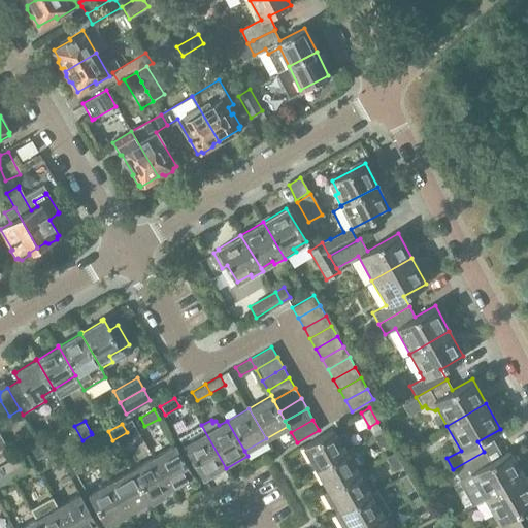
[(226,468),(201,425),(178,438),(203,482),(226,468)]
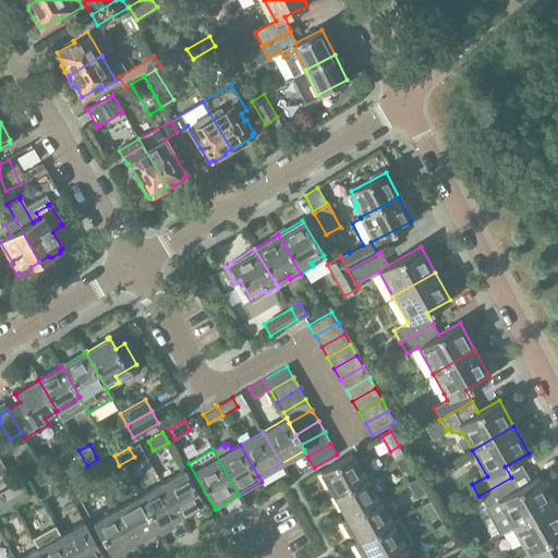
[(356,462),(351,453),(319,472),(334,495),(365,477),(373,472),(372,470),(372,469),(366,460),(362,458),(356,462)]
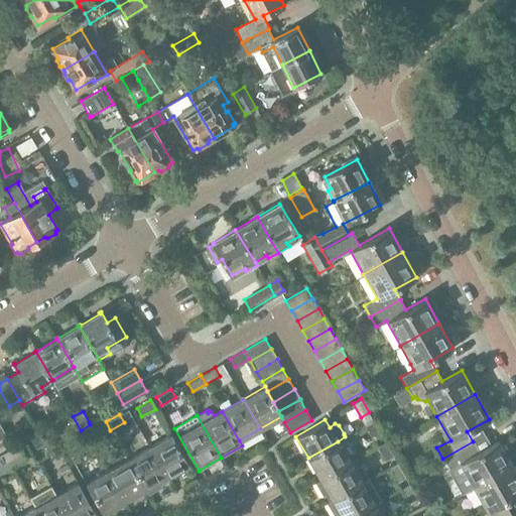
[(381,434),(373,420),(366,425),(374,439),(381,434)]
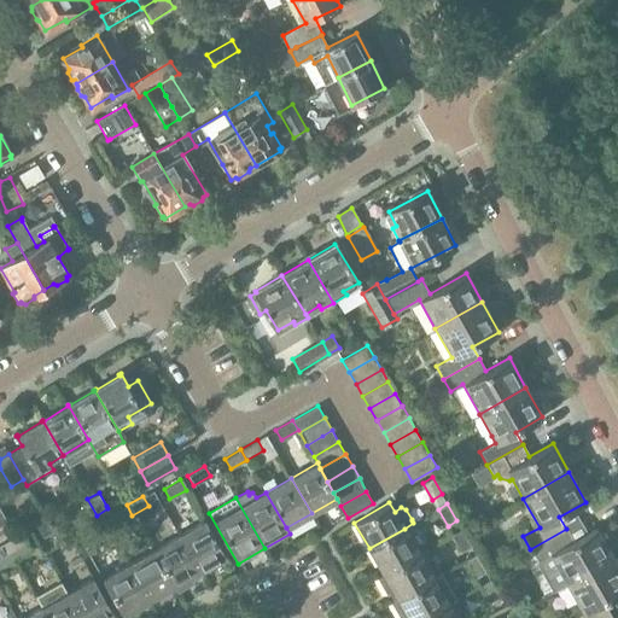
[(110,514),(112,518),(116,525),(132,516),(127,505),(110,514)]
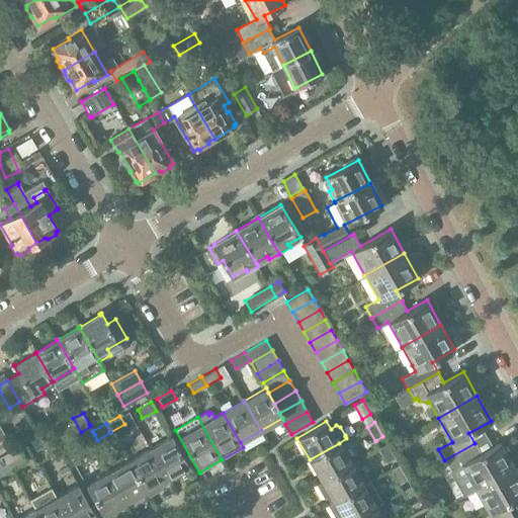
[(0,452),(11,446),(0,426),(0,452)]
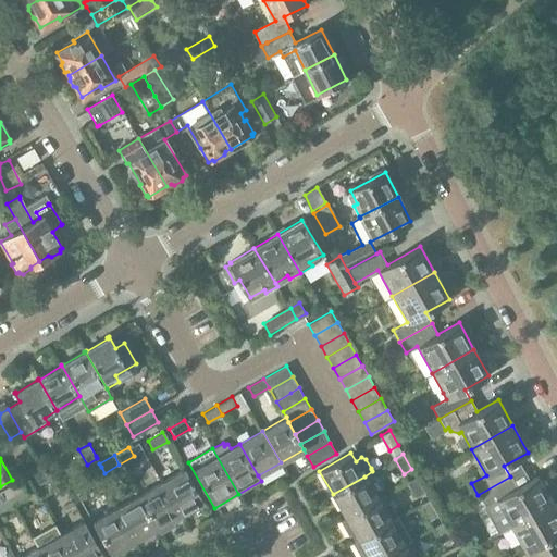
[(32,469),(33,472),(40,483),(49,479),(40,463),(32,469)]
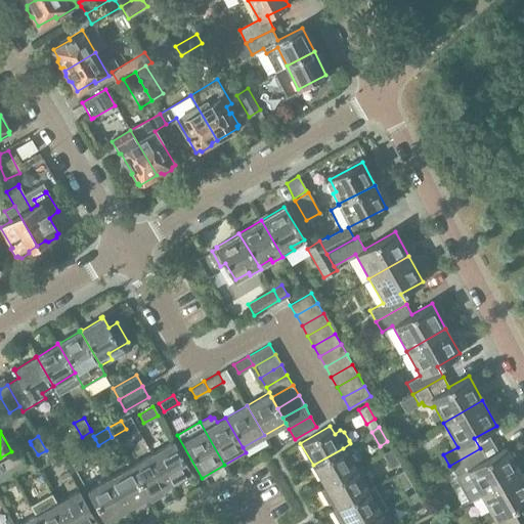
[(173,441),(150,454),(168,484),(190,472),(173,441)]
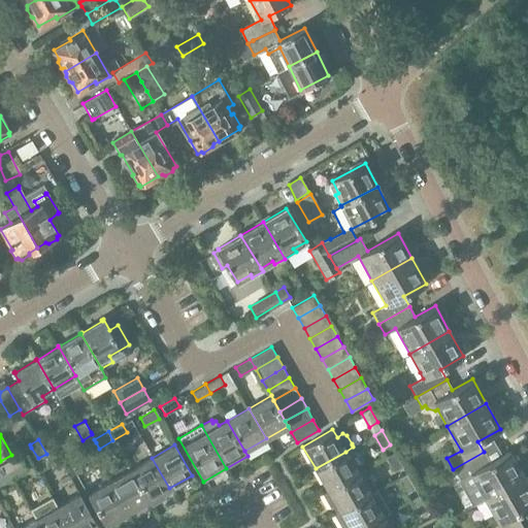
[(489,462),(484,452),(453,469),(459,480),(469,473),(484,499),(524,475),(509,451),(489,462)]
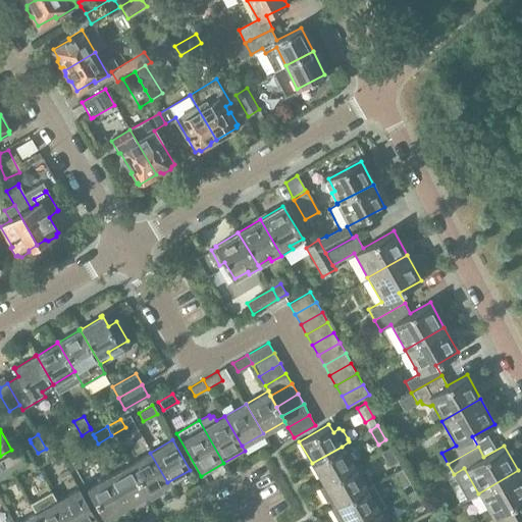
[(65,455),(70,463),(85,455),(80,447),(65,455)]
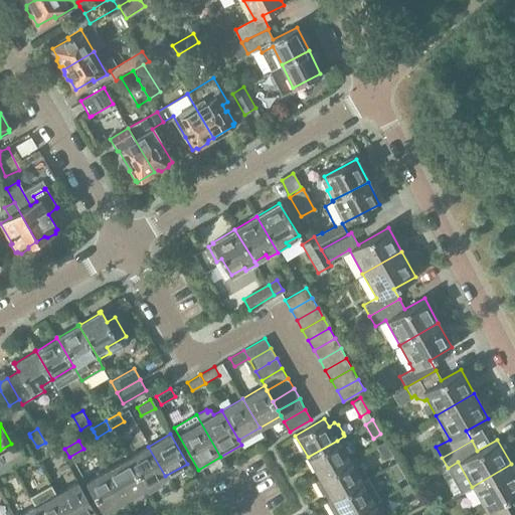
[(320,478),(349,462),(337,441),(308,457),(320,478)]
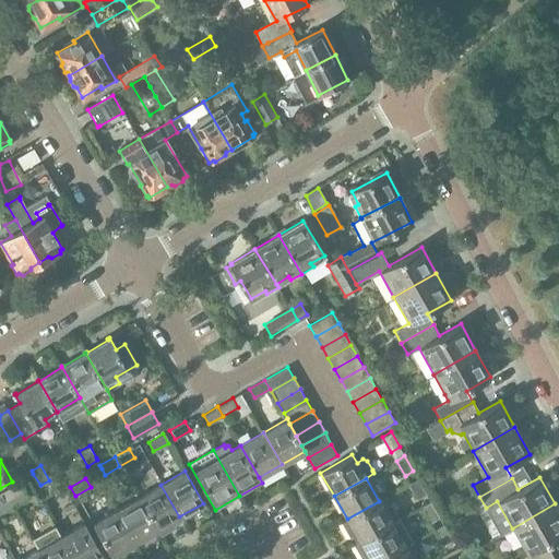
[(426,494),(417,478),(408,484),(417,499),(426,494)]
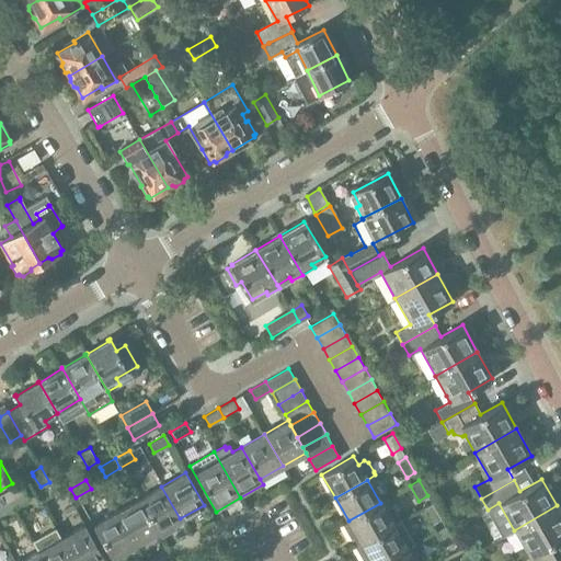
[(4,493),(10,502),(25,493),(20,483),(4,493)]
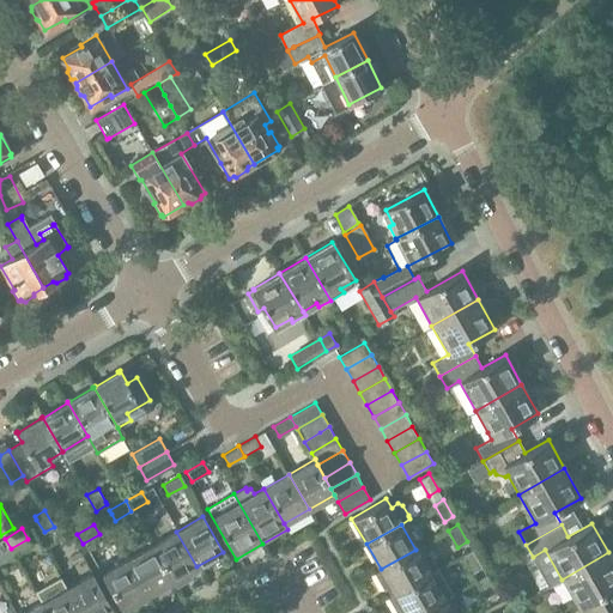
[(176,532),(151,546),(171,581),(196,566),(176,532)]
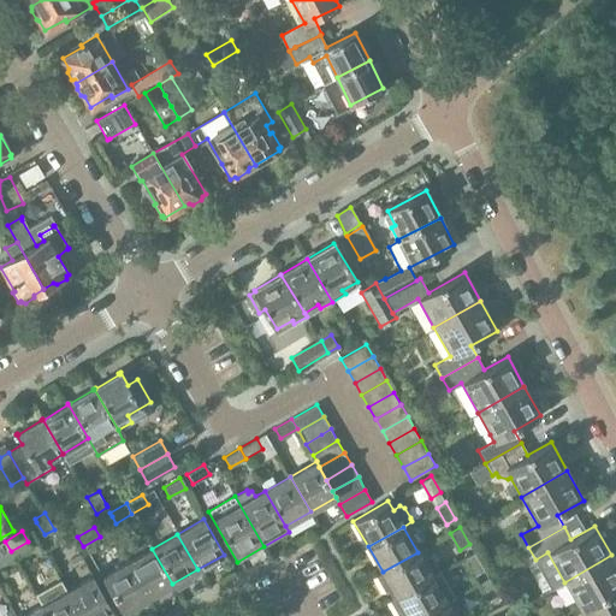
[(0,556),(11,551),(5,542),(0,543),(0,556)]
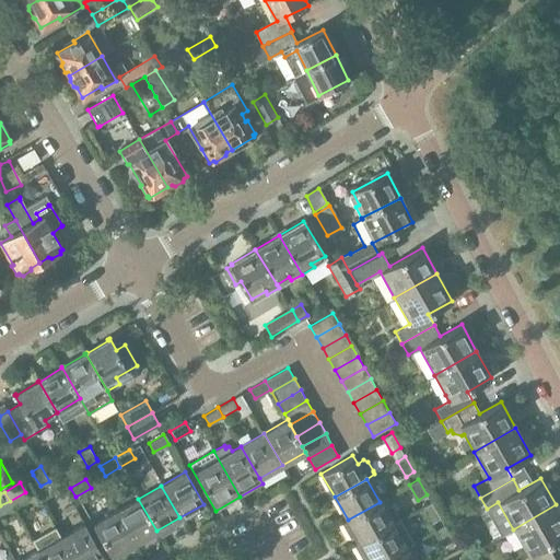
[(400,521),(387,498),(380,502),(348,520),(341,523),(350,537),(356,534),(360,541),(354,545),(354,546),(400,521)]
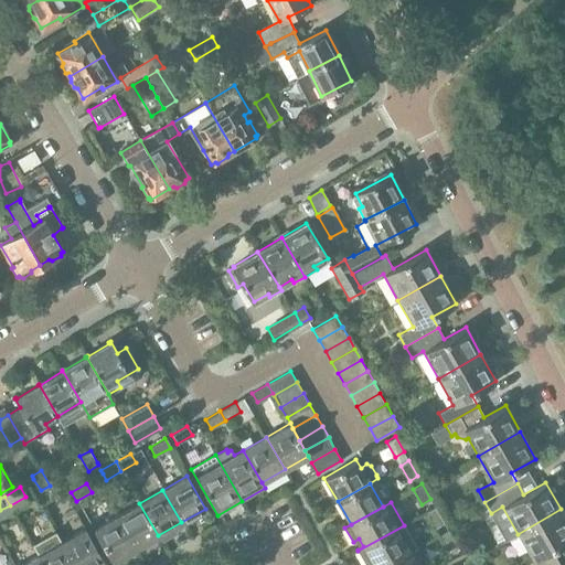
[(139,503),(116,516),(135,548),(158,535),(139,503)]
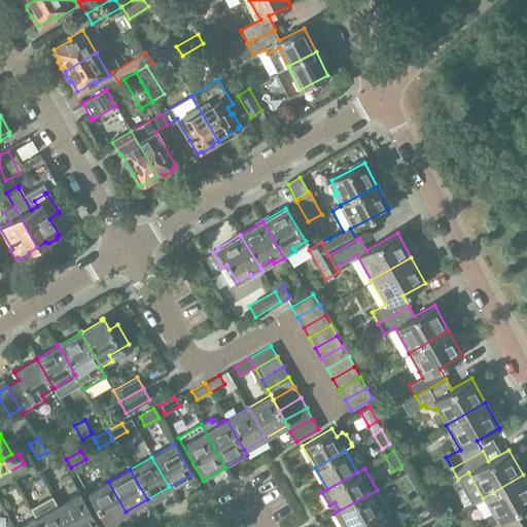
[(414,487),(406,472),(397,478),(406,492),(414,487)]
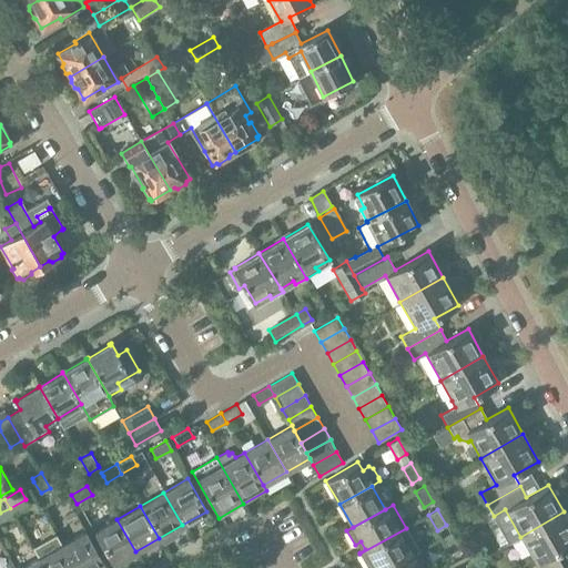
[(567,545),(567,520),(564,511),(520,537),(530,554),(524,557),(528,567),(526,567),(551,567),(559,564),(554,554),(567,545)]
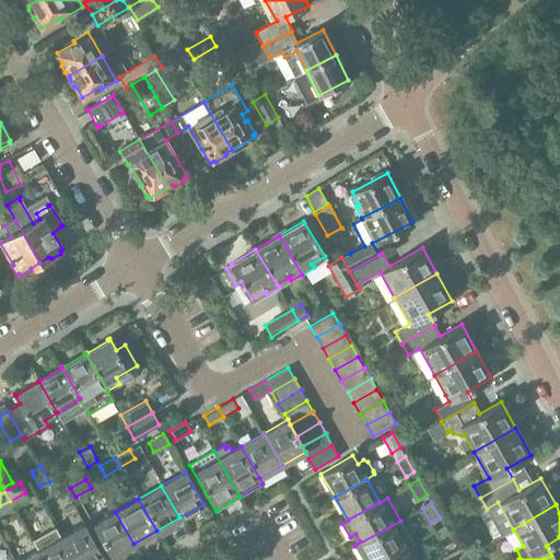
[(92,525),(109,558),(133,544),(115,512),(92,525)]
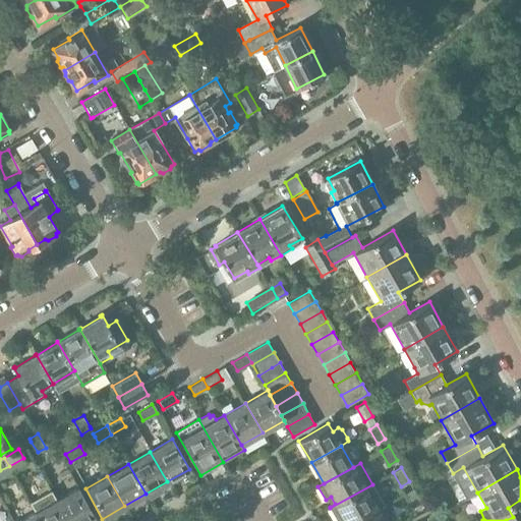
[(372,484),(330,508),(337,520),(338,520),(343,518),(344,520),(357,520),(378,509),(385,506),(372,484)]
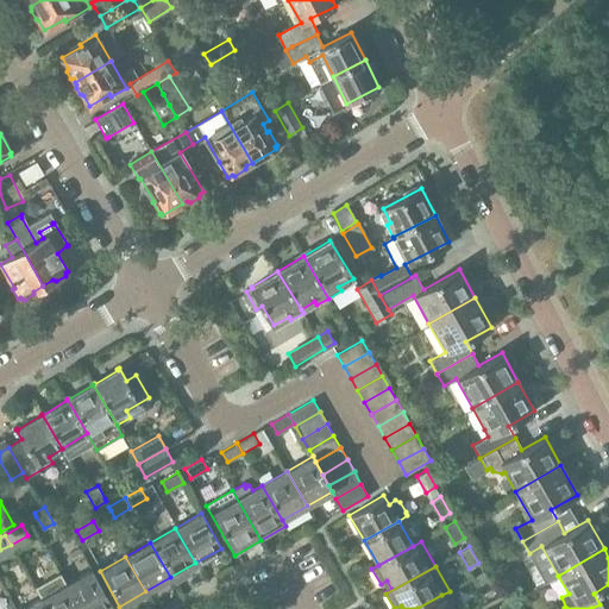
[(90,570),(66,584),(79,608),(104,608),(111,606),(90,570)]
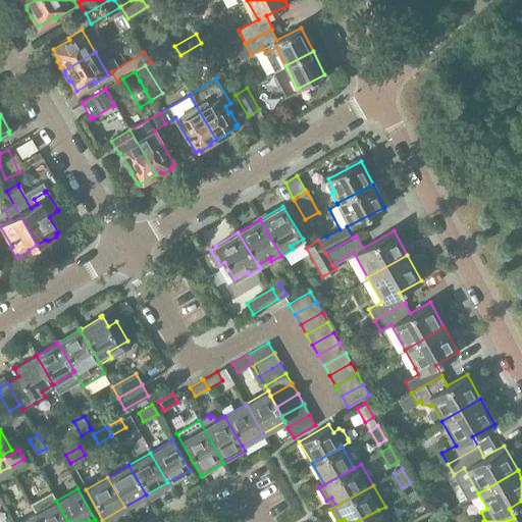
[(422,504),(414,489),(406,494),(414,509),(422,504)]
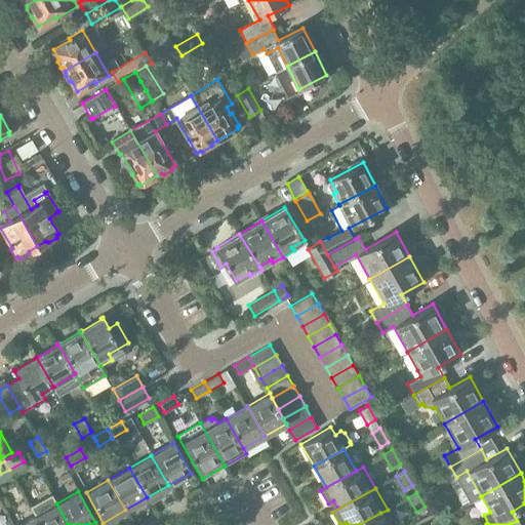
[(68,524),(56,503),(35,517),(39,524),(68,524)]
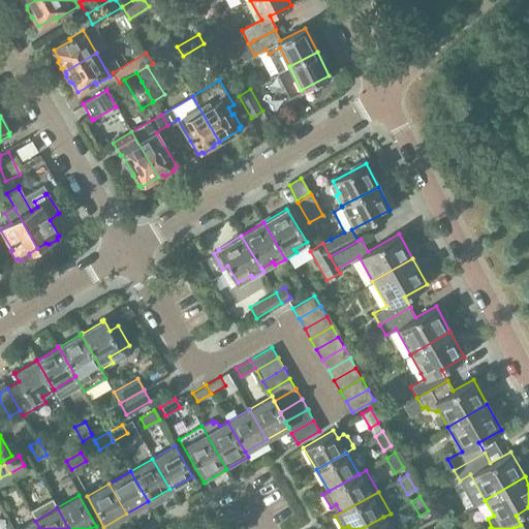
[(363,528),(390,528),(383,517),(363,528)]
